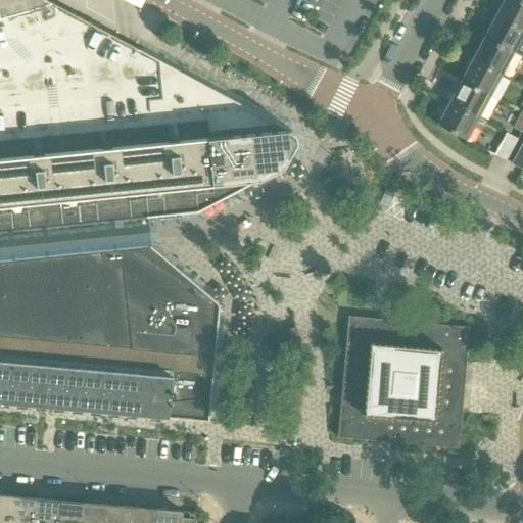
[(0,0),(0,263),(4,263),(51,257),(106,252),(107,258),(117,267),(124,266),(132,348),(142,349),(155,350),(162,351),(188,353),(212,355),(215,355),(216,355),(218,325),(218,323),(219,323),(219,322),(220,308),(220,306),(219,305),(219,304),(218,303),(218,302),(217,301),(216,300),(193,281),(192,280),(191,281),(190,280),(191,279),(168,259),(167,259),(165,258),(151,246),(150,246),(150,245),(150,240),(149,231),(148,224),(148,219),(148,218),(148,216),(134,218),(132,218),(127,219),(117,219),(115,220),(110,220),(92,222),(80,223),(46,227),(12,230),(0,231),(0,158),(4,158),(20,157),(55,153),(58,153),(73,152),(87,150),(89,150),(124,147),(126,146),(140,145),(154,144),(156,143),(191,140),(195,140),(205,139),(205,138),(208,138),(210,153),(210,161),(215,203),(226,198),(226,197),(227,197),(255,183),(255,182),(256,182),(277,171),(283,168),(284,168),(287,161),(288,160),(296,145),(296,144),(297,143),(297,142),(297,141),(297,140),(297,139),(297,137),(296,136),(296,135),(295,134),(294,133),(294,132),(292,131),(291,131),(283,127),(282,127),(282,126),(249,108),(248,108),(247,107),(215,90),(214,89),(214,90),(212,89),(181,72),(180,72),(179,70),(159,60),(158,59),(158,60),(157,59),(142,51),(141,51),(141,50),(140,49),(140,50),(116,38),(116,37),(115,37),(114,37),(114,36),(113,36),(82,19),(82,18),(81,18),(80,17),(47,0),(0,0)]
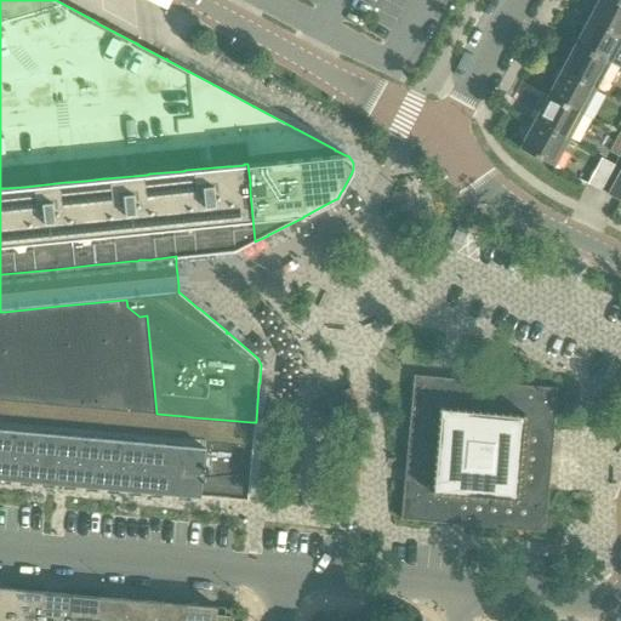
[(592,9),(587,18),(620,36),(620,4),(613,0),(598,0),(593,10),(592,9)]
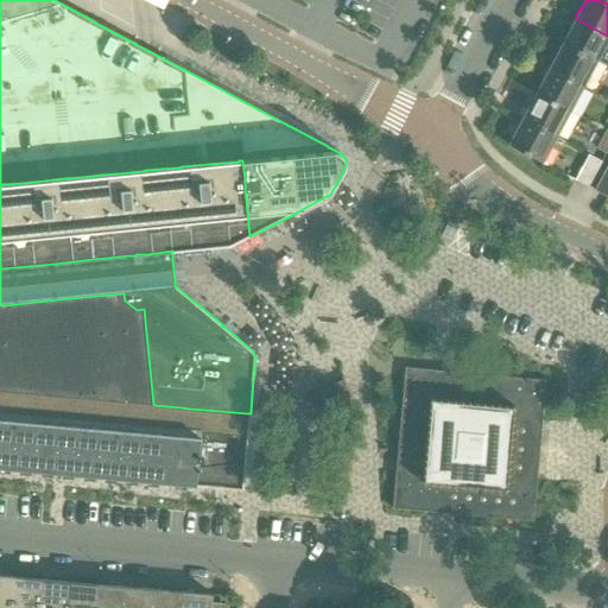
[(607,36),(575,18),(570,27),(571,27),(563,44),(596,62),(607,68),(607,36)]
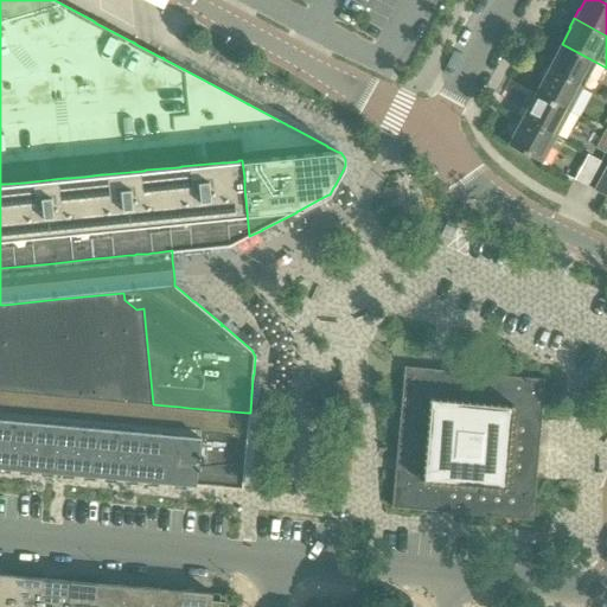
[(553,59),(548,68),(589,90),(590,88),(583,84),(595,62),(562,44),(554,59),(553,59)]
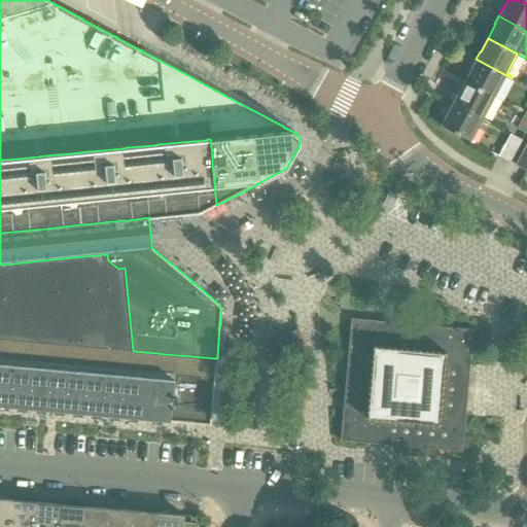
[(471,68),(464,81),(494,97),(504,77),(510,79),(510,78),(512,78),(476,59),(470,67),(471,68)]
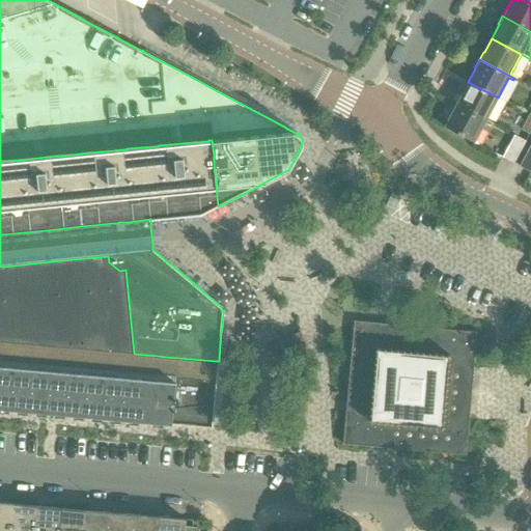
[(459,95),(455,104),(485,120),(491,123),(492,120),(486,118),(498,98),(468,82),(460,95),(459,95)]
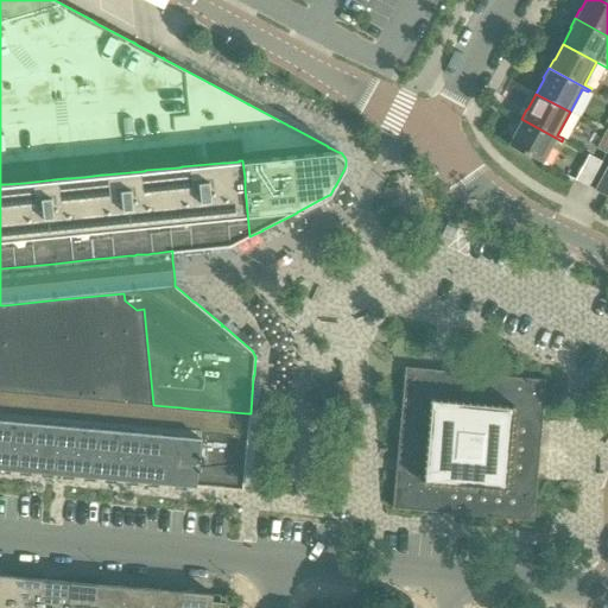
[(556,138),(521,119),(517,127),(518,128),(510,144),(508,145),(543,163),(556,138)]
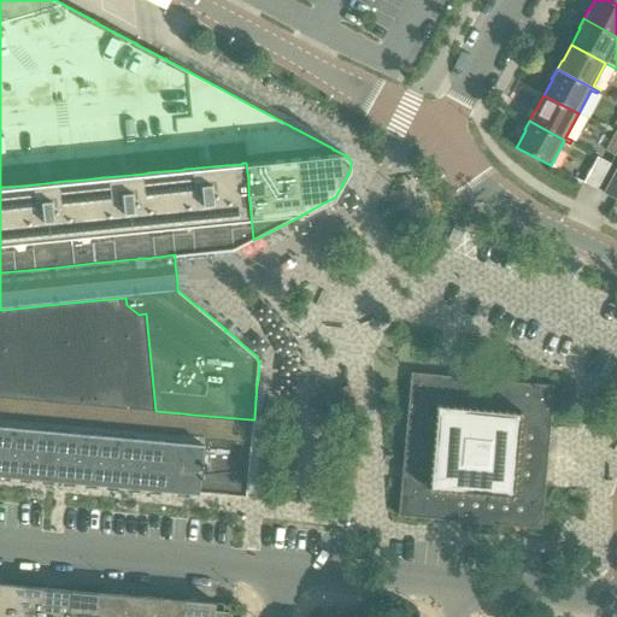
[(616,151),(616,134),(615,134),(605,151),(615,156),(616,151)]
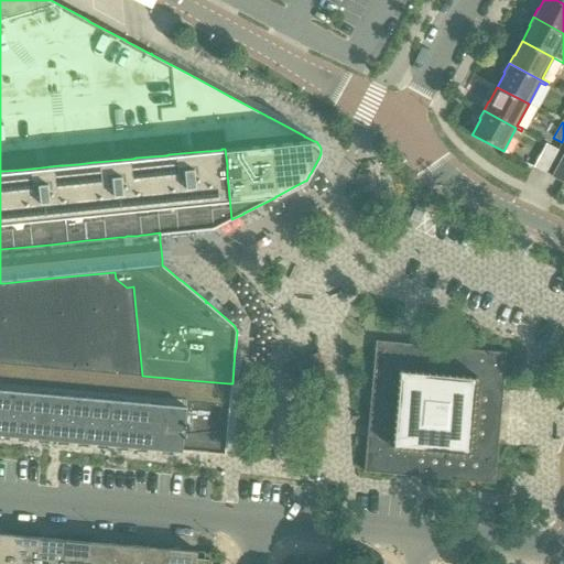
[(533,167),(534,167),(545,174),(557,150),(545,144),(533,167)]
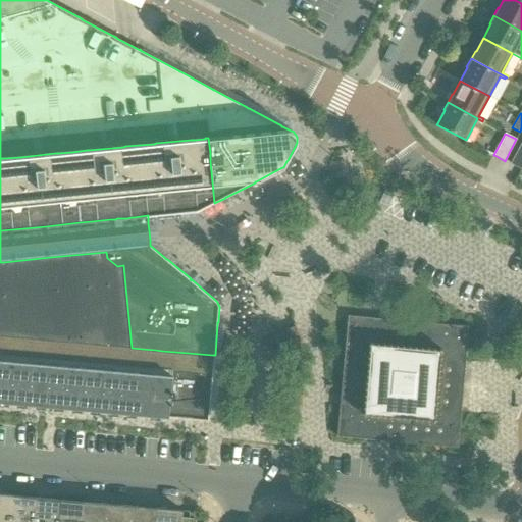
[(0,230),(12,229),(46,226),(80,222),(92,221),(110,219),(115,219),(117,218),(126,218),(132,217),(134,217),(148,215),(148,217),(156,216),(197,212),(214,203),(210,161),(210,153),(208,138),(205,138),(205,139),(195,140),(191,140),(156,143),(154,144),(140,145),(125,146),(123,147),(89,150),(87,150),(72,152),(58,153),(55,153),(20,157),(4,158),(0,158),(0,230)]
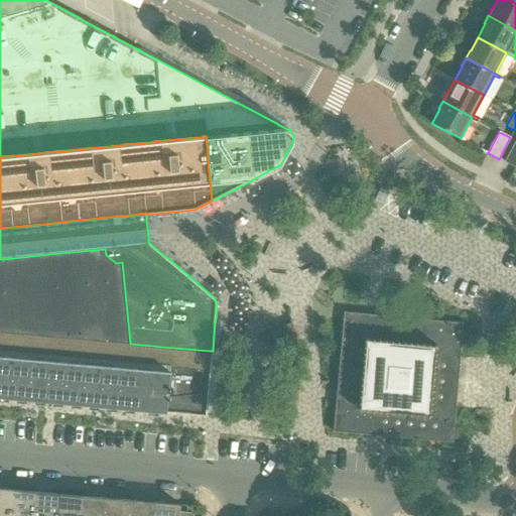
[(504,162),(515,167),(515,164),(515,140),(504,162)]
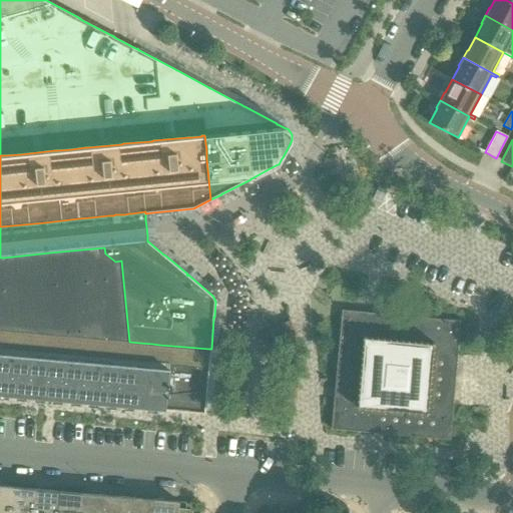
[(0,394),(9,395),(16,396),(26,397),(34,398),(44,399),(52,399),(62,400),(70,401),(80,402),(88,403),(98,404),(106,404),(115,405),(116,405),(124,405),(133,406),(134,406),(146,407),(147,407),(157,408),(163,409),(163,410),(165,410),(166,410),(195,413),(195,412),(196,413),(205,414),(210,357),(211,351),(210,351),(210,349),(208,349),(184,347),(159,345),(152,344),(139,343),(129,342),(121,261),(115,262),(105,253),(104,247),(50,252),(4,258),(0,258),(0,394)]
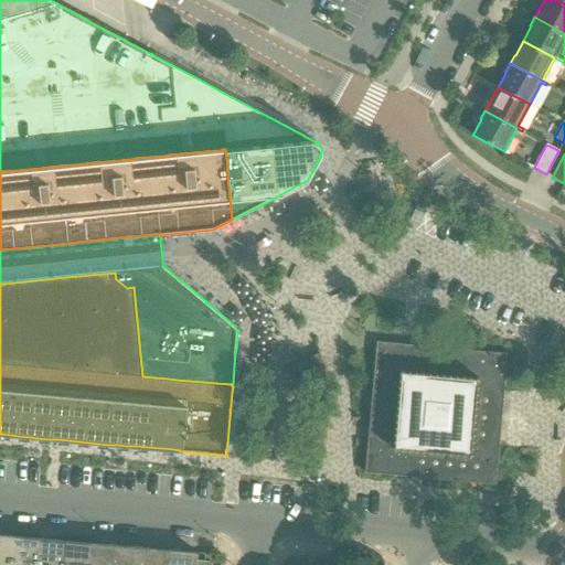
[(376,341),(364,472),(496,484),(507,353),(428,347),(376,341)]
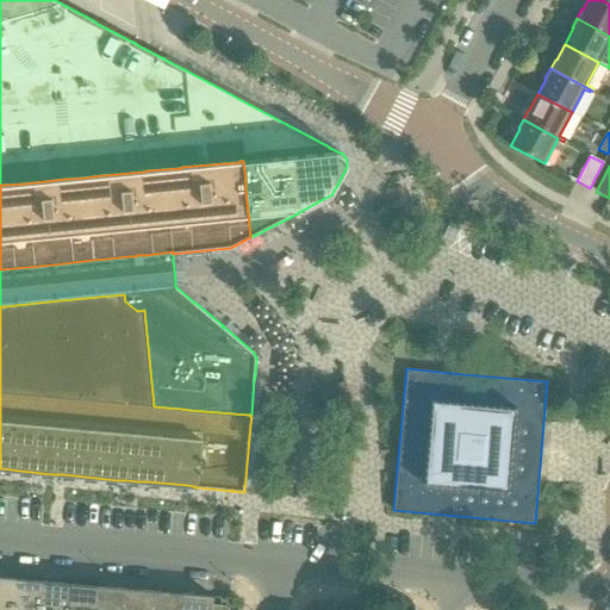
[(0,609),(10,609),(13,579),(0,578),(0,609)]
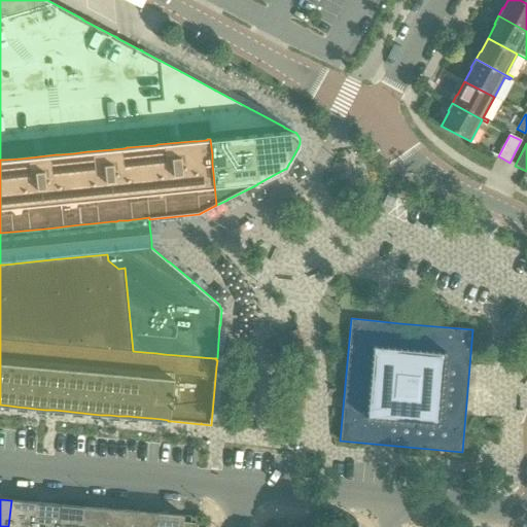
[(33,526),(36,502),(11,500),(8,526),(33,526)]
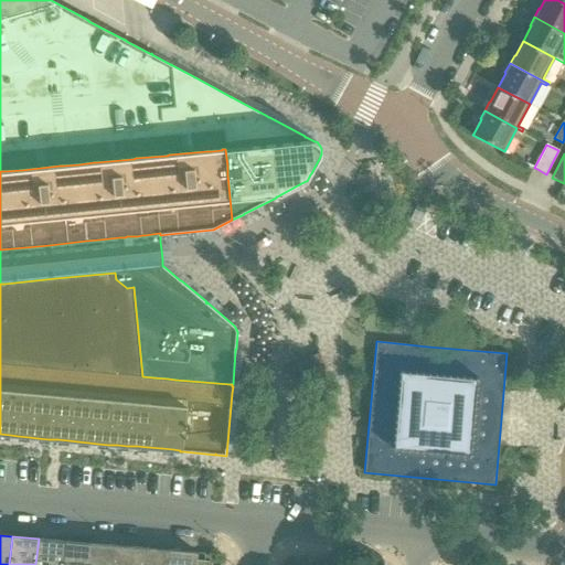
[(35,564),(62,564),(65,541),(39,539),(35,564)]
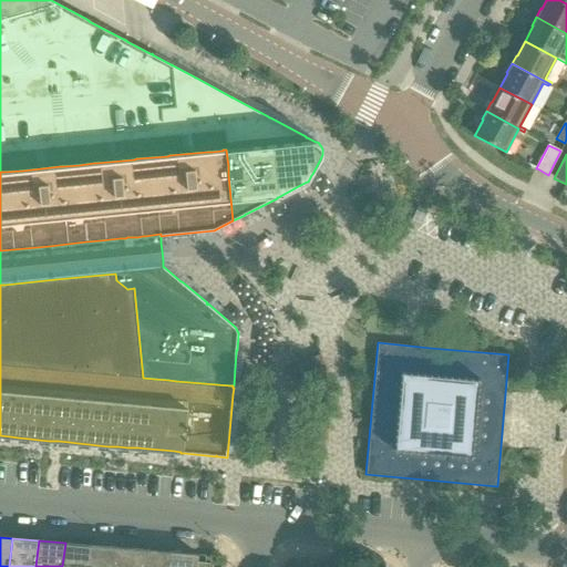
[(65,543),(62,566),(89,566),(92,545),(65,543)]
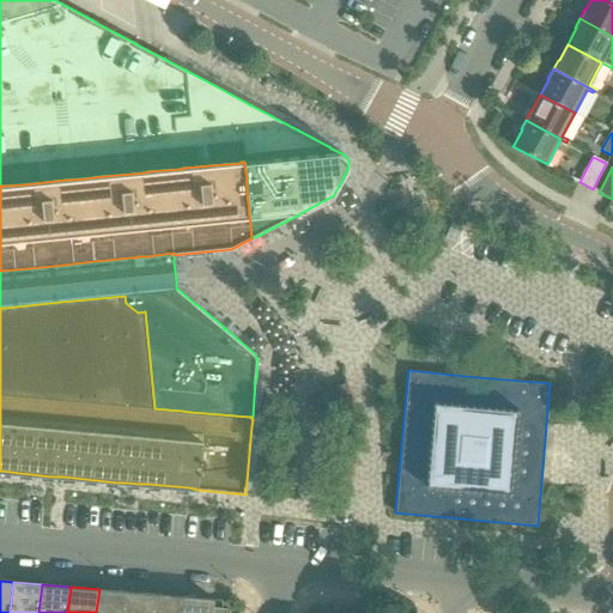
[(125,612),(127,593),(99,589),(96,612),(125,612)]
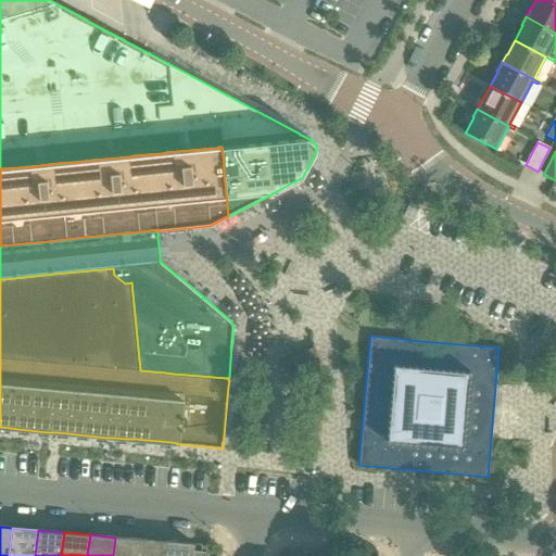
[(139,555),(141,540),(115,538),(113,555),(139,555)]
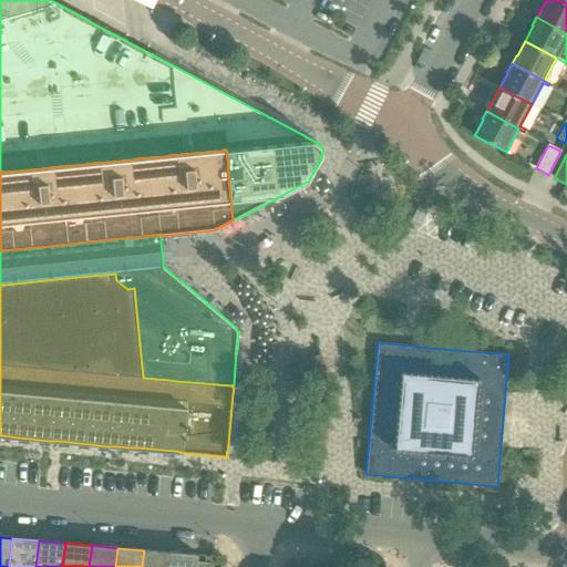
[(142,566),(169,566),(171,553),(144,550),(142,566)]
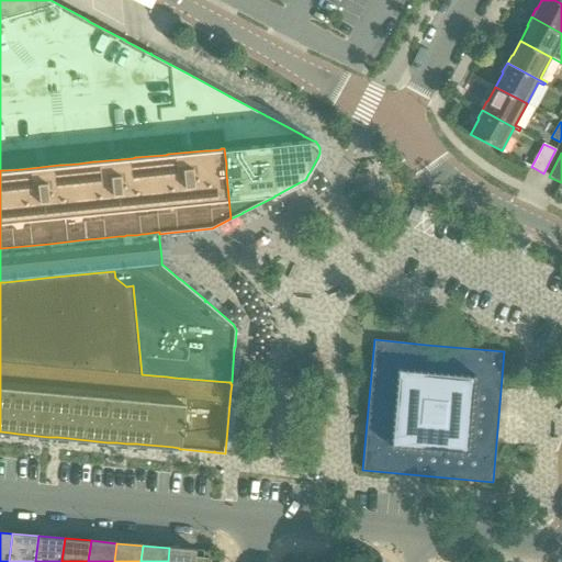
[(195,550),(194,550),(169,548),(168,561),(209,561),(210,559),(195,558),(195,550)]
